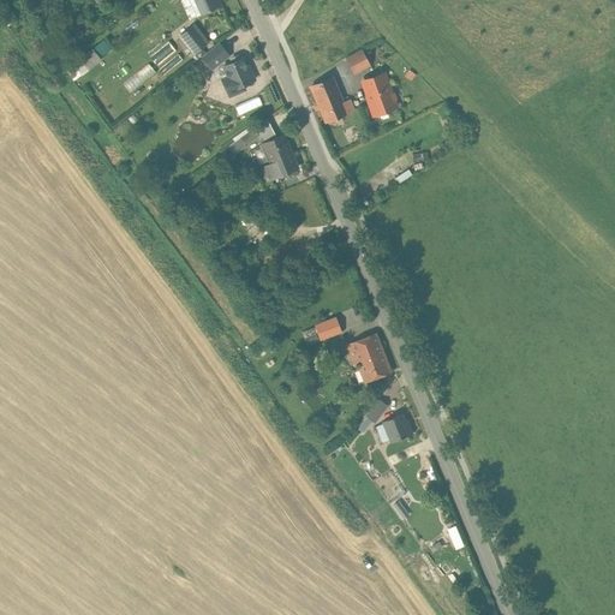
[(193,0),(201,15),(221,5),(219,0),(193,0)]
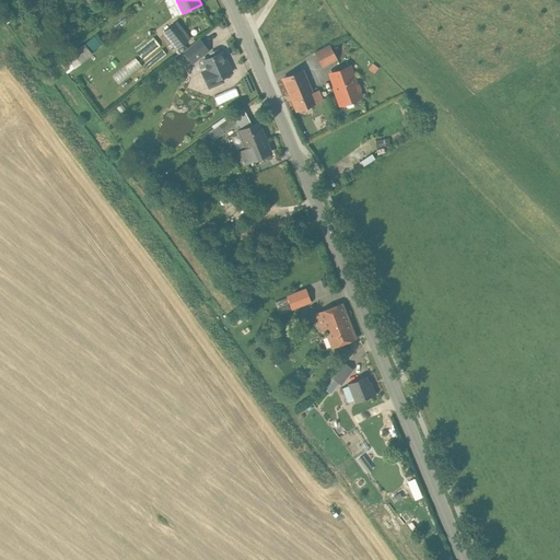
[(189,39),(175,23),(164,32),(177,49),(189,39)]
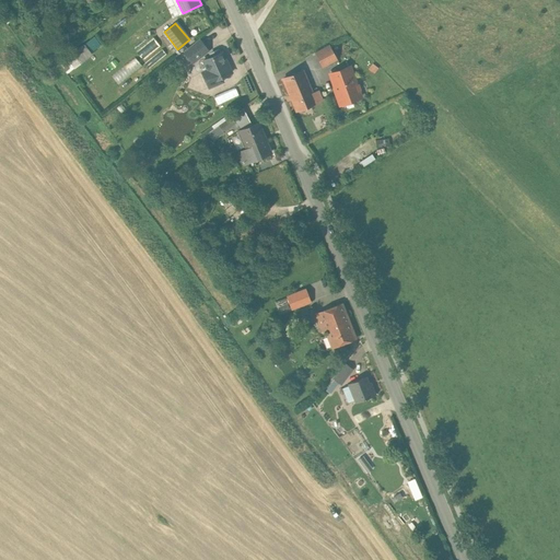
[(154,37),(136,49),(142,58),(160,47),(154,37)]
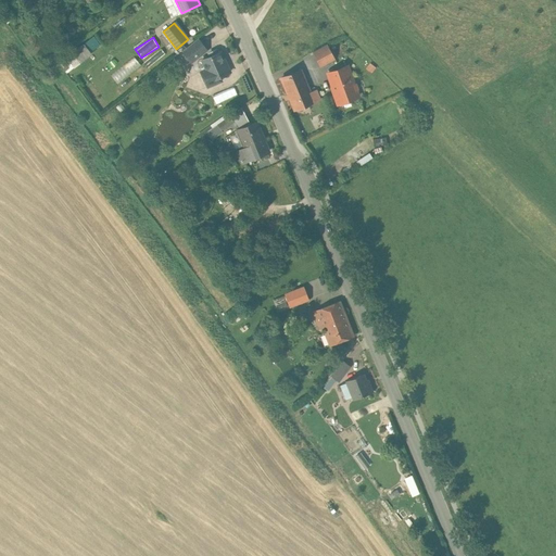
[(199,40),(182,52),(191,62),(206,50),(199,40)]
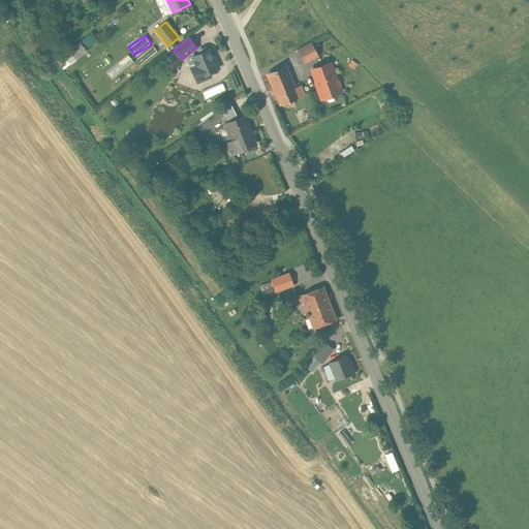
[(62,54),(70,64),(87,51),(80,40),(62,54)]
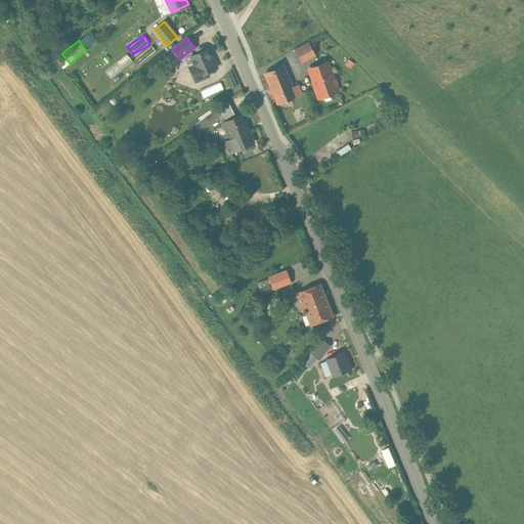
[(308,42),(295,49),(302,62),(315,55),(308,42)]
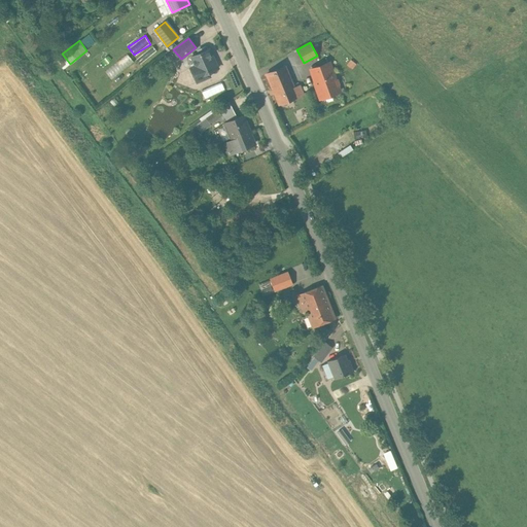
[(139,62),(156,51),(153,46),(136,57),(139,62)]
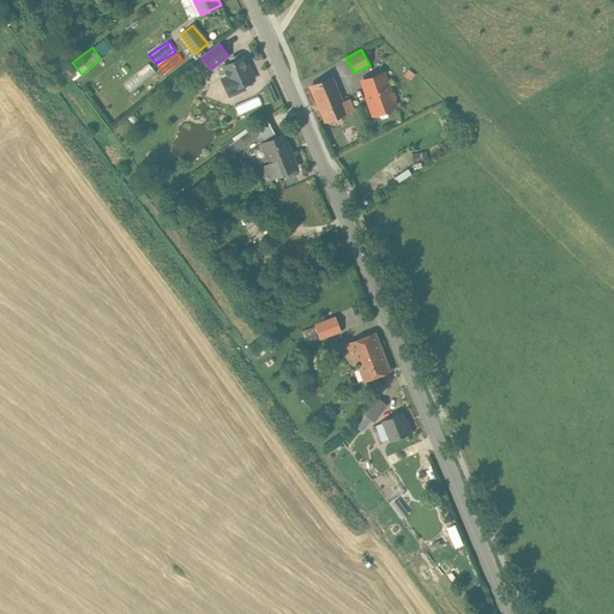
[(239,55),(230,59),(233,62),(223,67),(228,77),(222,79),(229,95),(244,89),(241,84),(254,78),(251,70),(248,71),(242,58),(240,59),(239,55)]
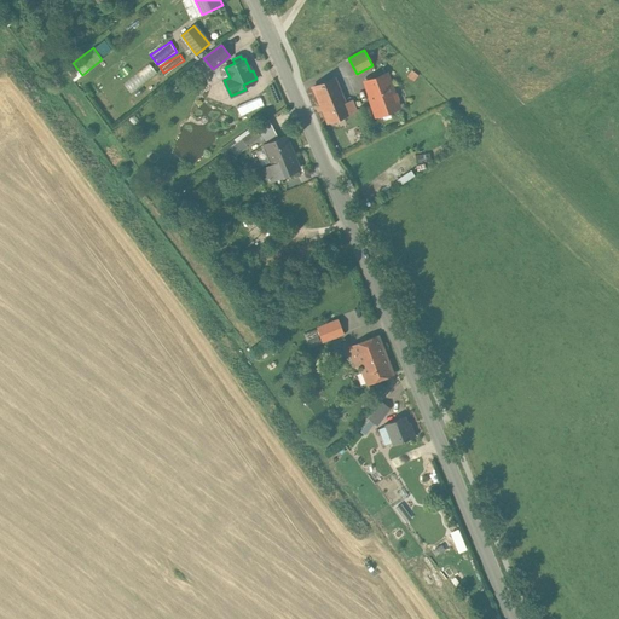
[(122,82),(131,93),(157,73),(149,62),(122,82)]
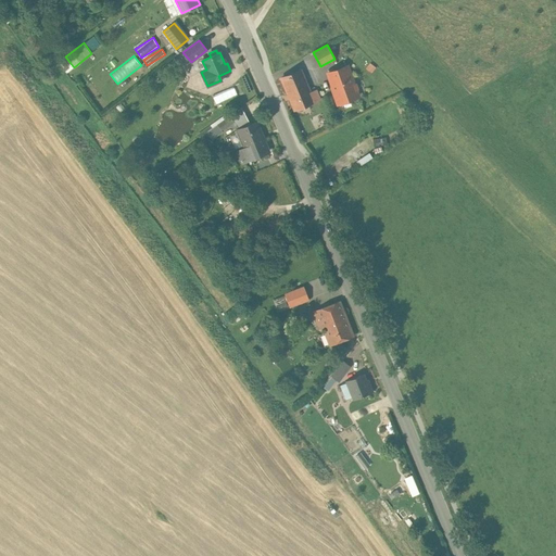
[(346,66),(328,73),(336,92),(335,92),(338,103),(358,97),(356,91),(357,89),(355,85),(353,84),(346,66)]
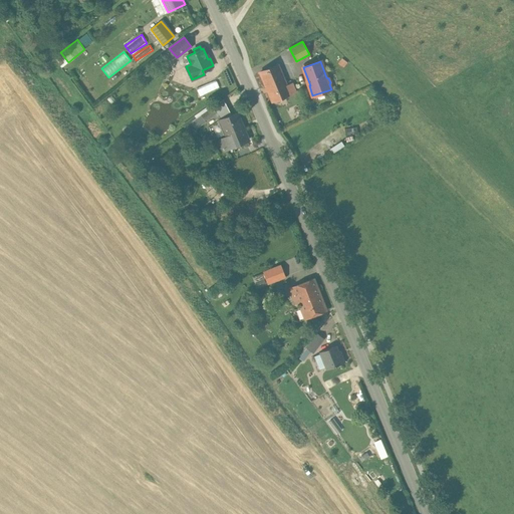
[(278,64),(260,72),(272,101),(295,91),(292,82),(286,85),(278,64)]
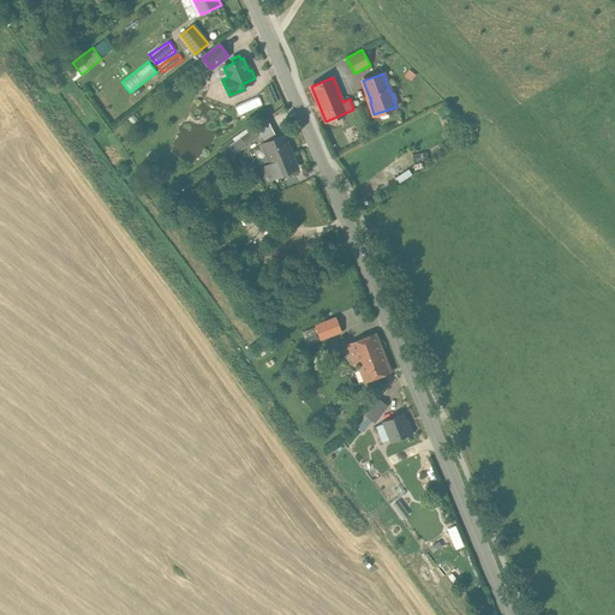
[(257,94),(234,106),(239,114),(262,103),(257,94)]
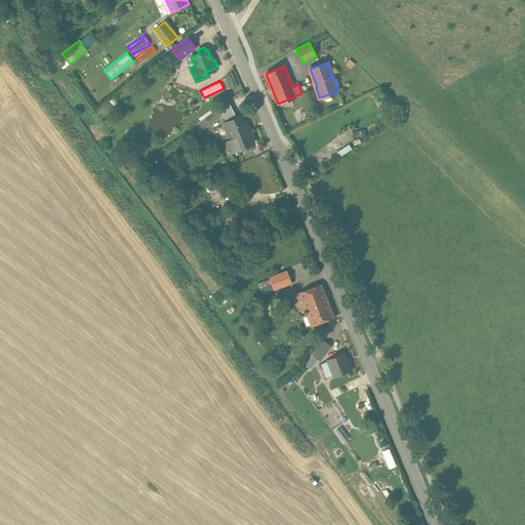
[(217,110),(205,118),(209,123),(221,115),(217,110)]
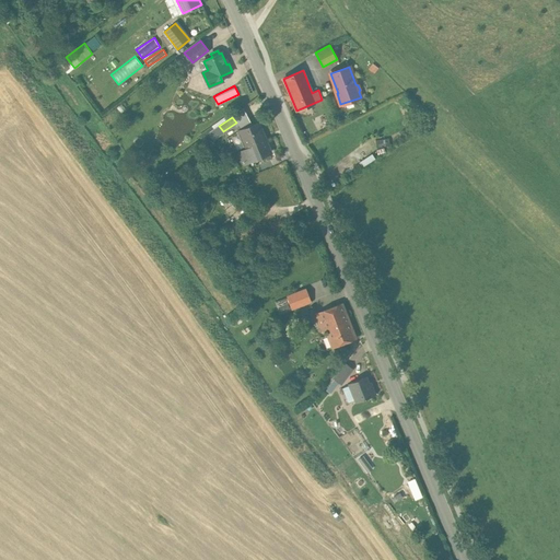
[(205,130),(212,140),(223,132),(216,121),(205,130)]
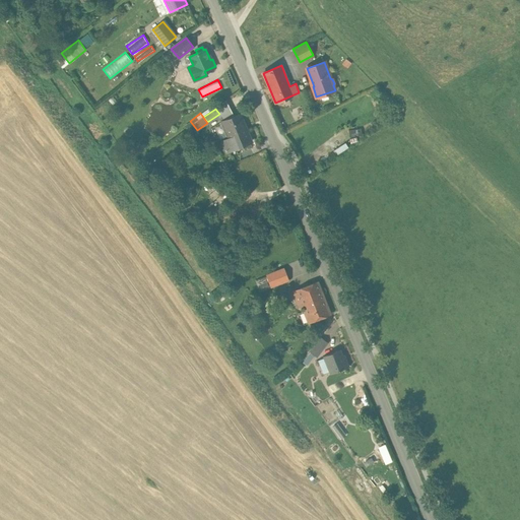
[(240,114),(221,121),(230,138),(222,141),(226,151),(251,141),(240,114)]
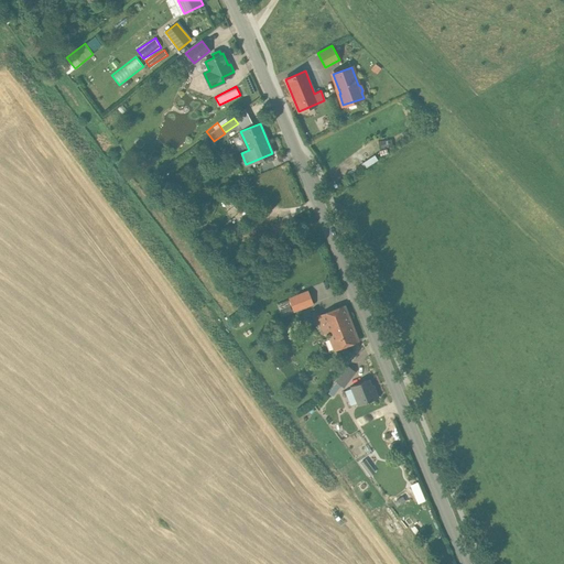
[(364,167),(377,159),(373,154),(360,162),(364,167)]
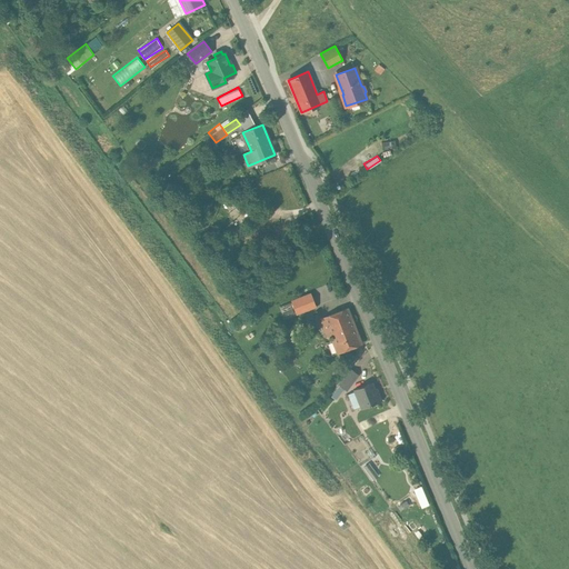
[(242,192),(232,200),(239,208),(248,200),(242,192)]
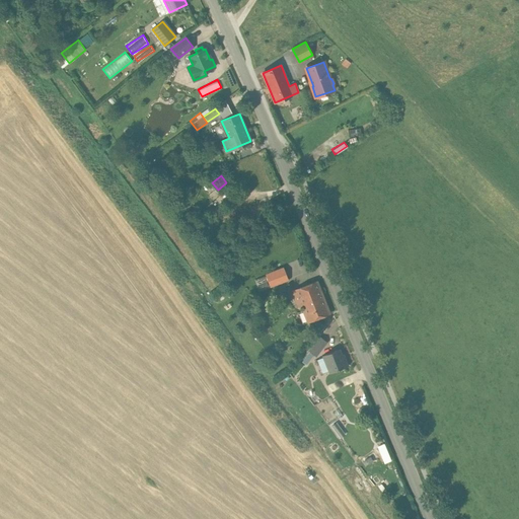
[(278,208),(271,213),(274,217),(281,213),(278,208)]
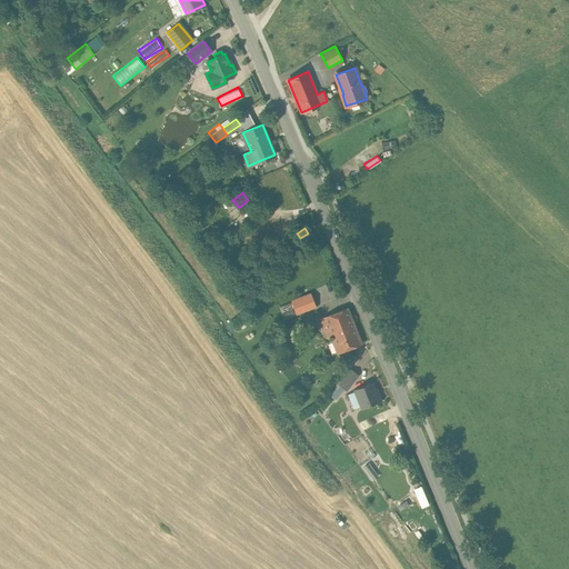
[(296,313),(316,306),(310,291),(290,299),(296,313)]
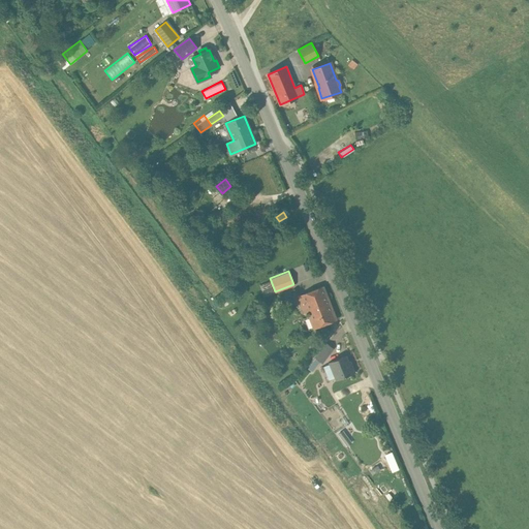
[(259,284),(265,297),(274,292),(270,280),(259,284)]
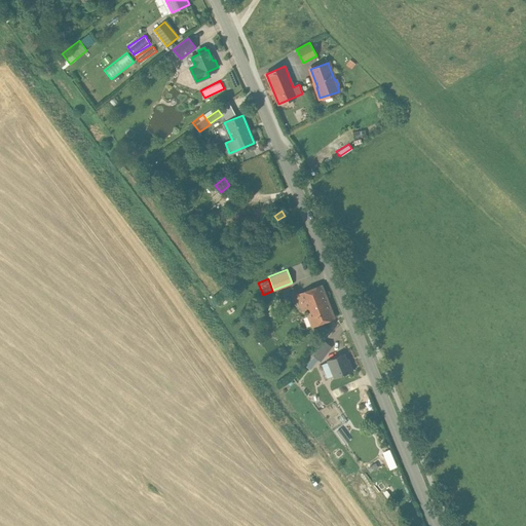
[(321,285),(299,294),(306,309),(328,301),(321,285)]
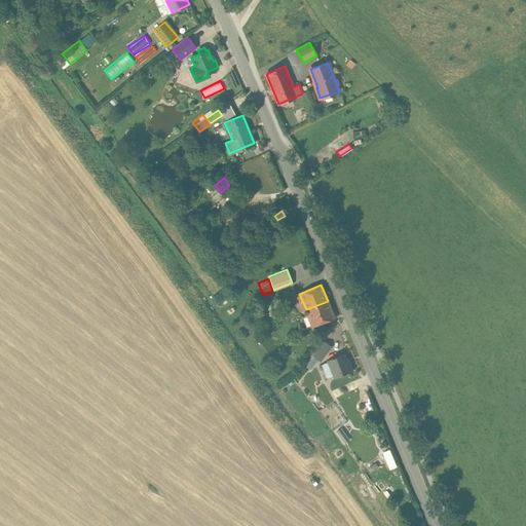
[(328,301),(306,309),(312,327),(334,317),(328,301)]
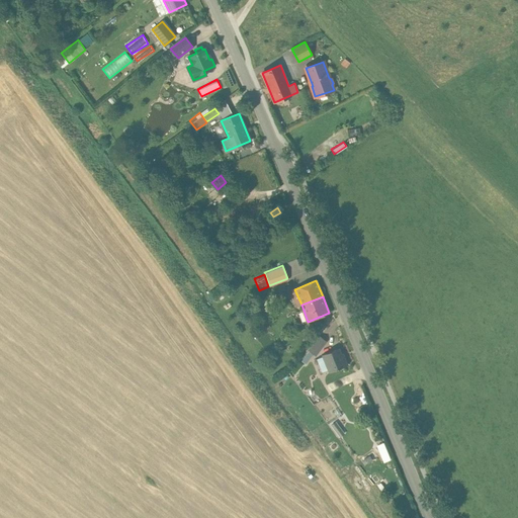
[(320,337),(310,351),(315,355),(326,341),(320,337)]
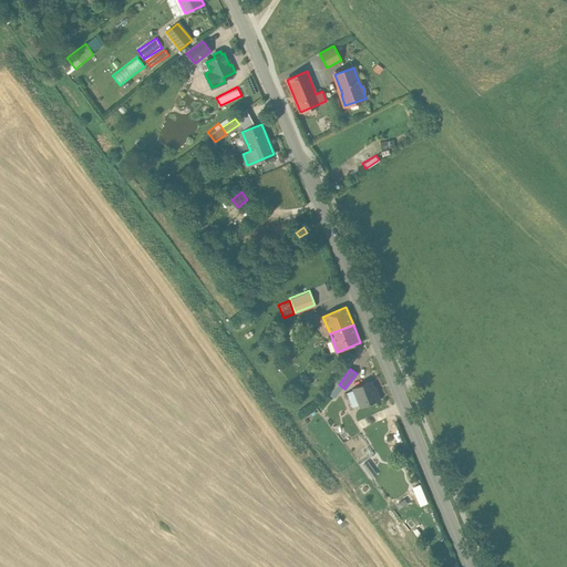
[(370,381),(353,388),(360,408),(380,400),(377,392),(375,393),(370,381)]
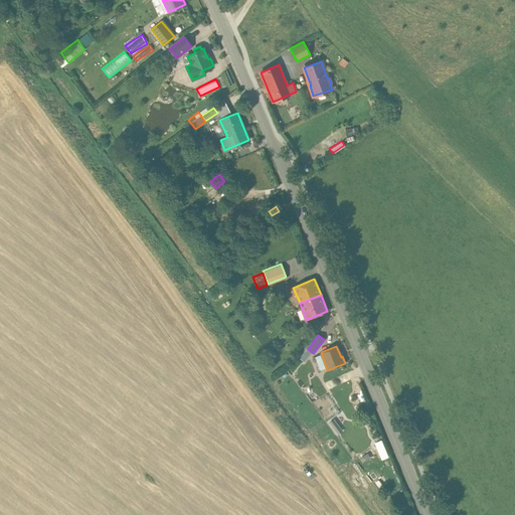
[(381,439),(374,441),(379,459),(387,457),(381,439)]
